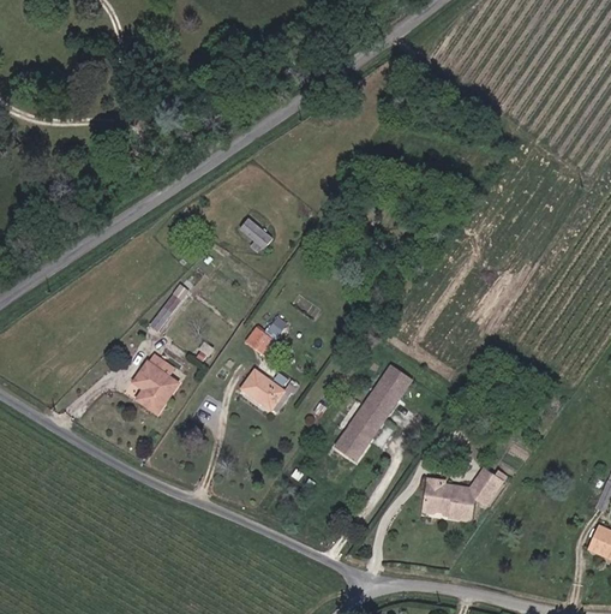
[(238,227),(261,248),(269,238),(246,218),(238,227)]
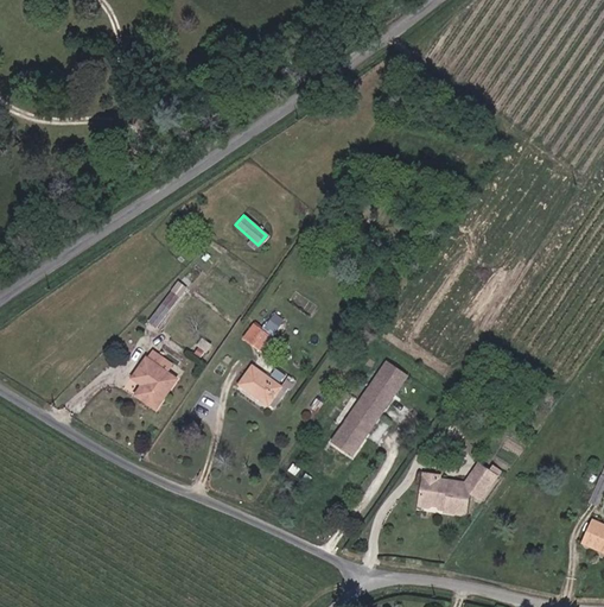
[(154,327),(186,290),(177,282),(145,318),(154,327)]
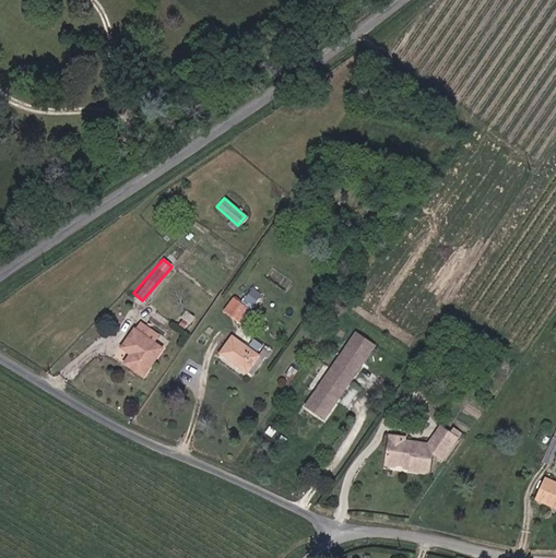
[(251,285),(240,299),(250,306),(260,292),(251,285)]
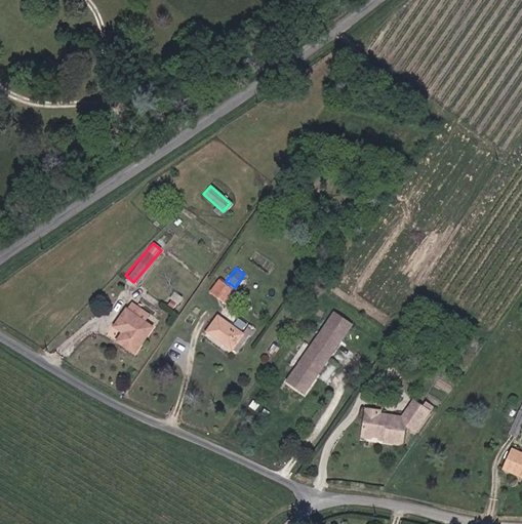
[(234,288),(217,278),(209,291),(226,301),(234,288)]
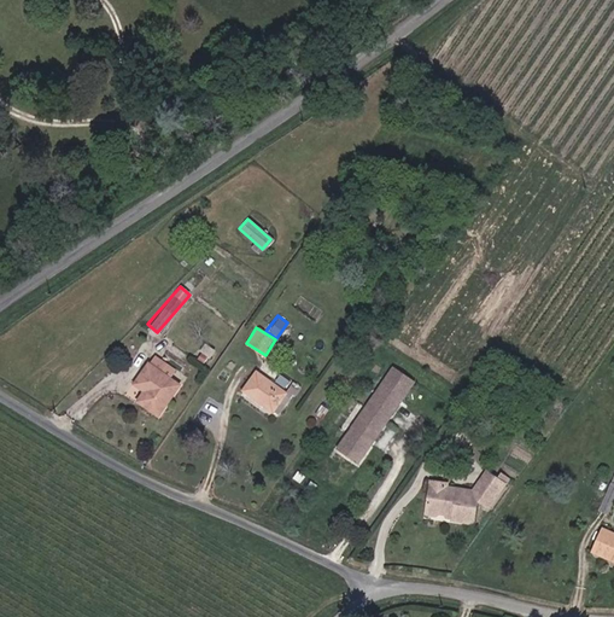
[(136,397),(157,412),(176,384),(146,362),(133,383),(142,390),(136,397)]
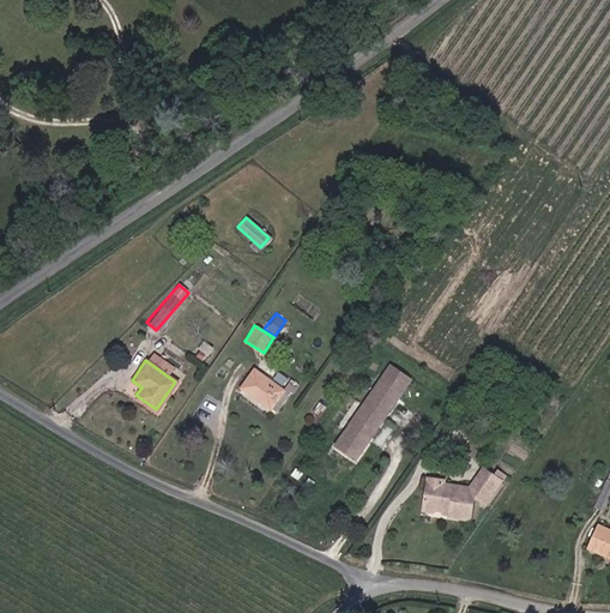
[(357,458),(414,376),(393,361),(338,445),(357,458)]
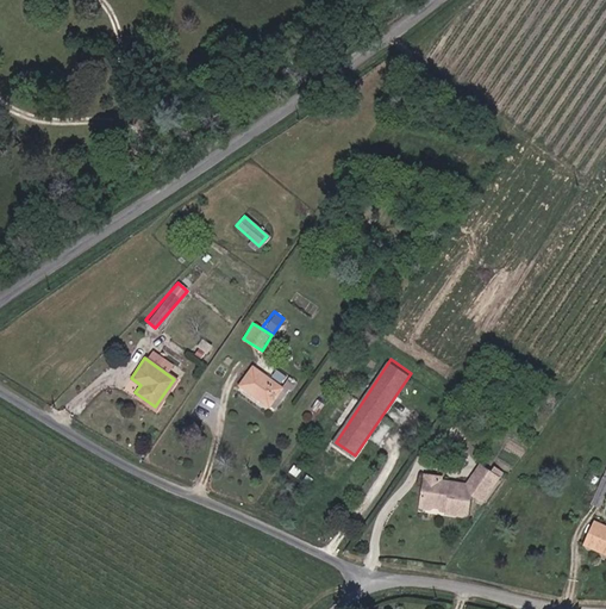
[(238,385),(268,405),(281,386),(250,366),(238,385)]
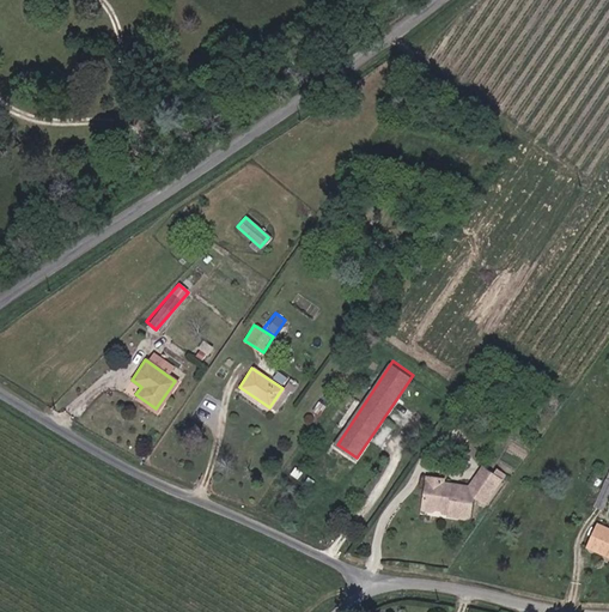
[(481,467),(468,485),(443,482),(443,478),(425,476),(421,509),(446,511),(446,514),(469,517),(472,494),(483,502),(503,474),(497,470),(493,476),(481,467)]
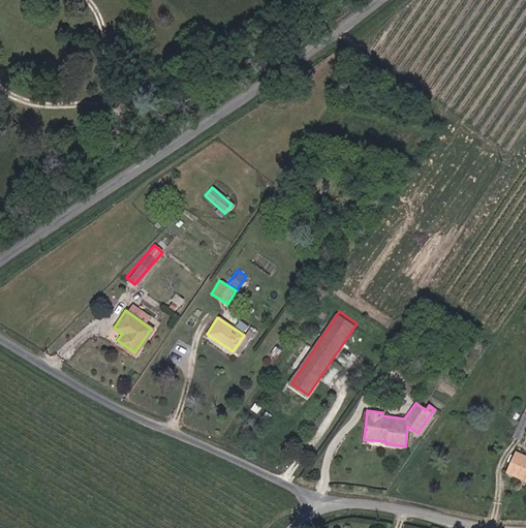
[(520,438),(525,424),(525,412),(522,412),(513,435),(520,438)]
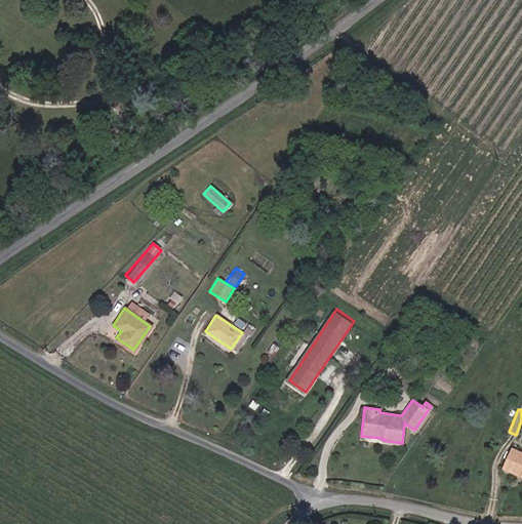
[(521,475),(521,451),(512,447),(503,467),(521,475)]
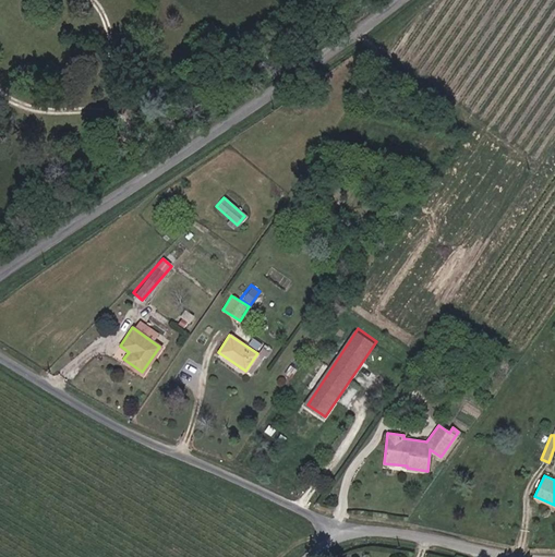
All buildings are outlined.
